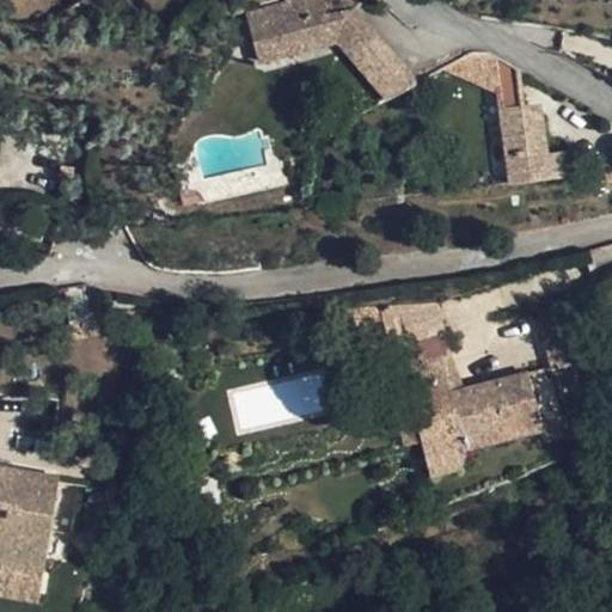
[(251,26),(325,13),(320,0),(293,0),(248,12),(251,26)]
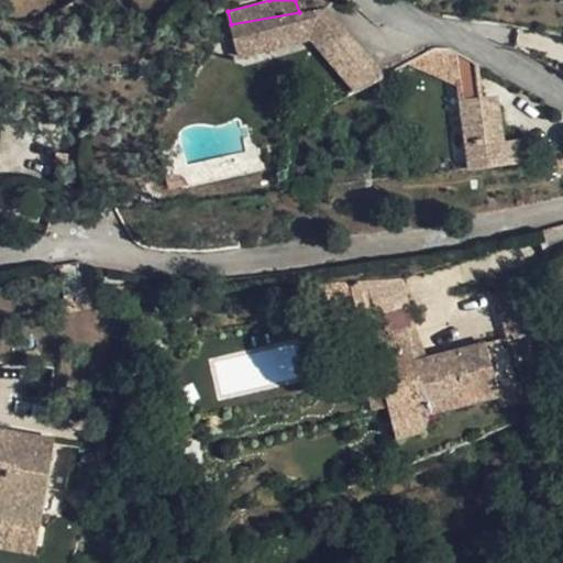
[(299,12),(231,24),(239,56),(312,37),(323,50),(346,33),(326,8),(299,12)]
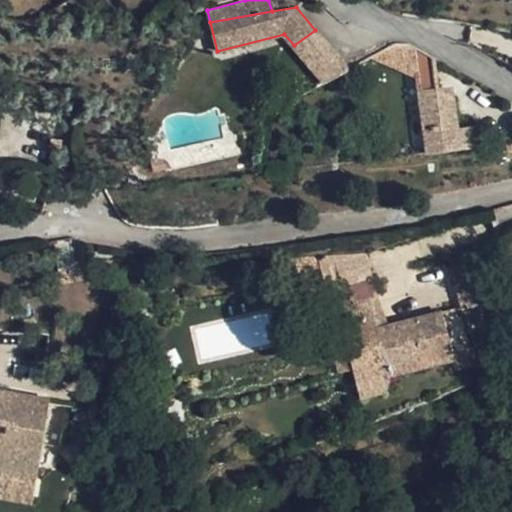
[(324,82),(348,69),(315,30),(294,45),(324,82)]
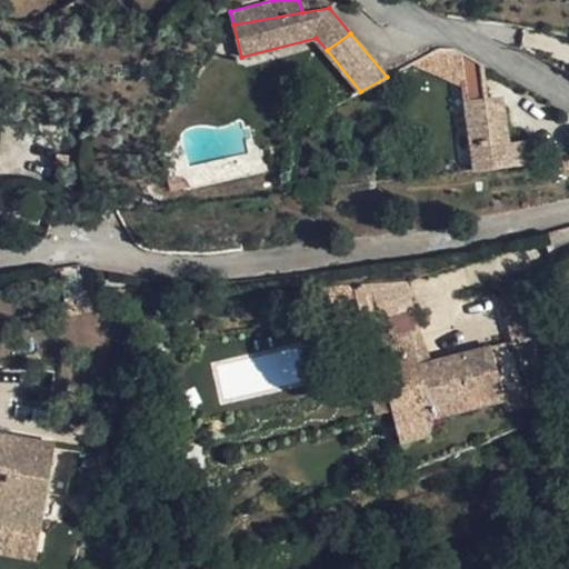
[(461,53),(450,48),(441,48),(411,63),(466,88),(461,53)]
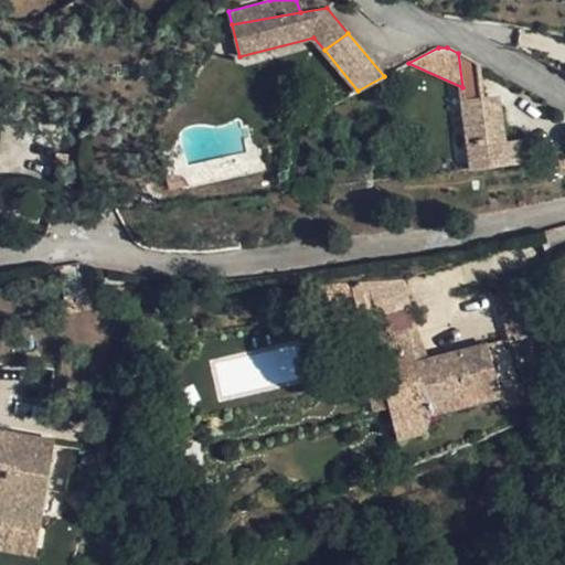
[(478,64),(458,53),(462,87),(473,168),(526,161),(523,138),(505,140),(501,110),(480,97),(478,64)]
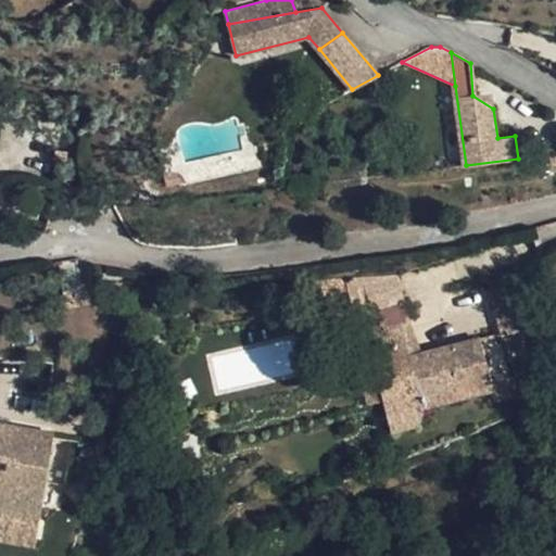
[(320,113),(326,126),(333,122),(326,111),(320,113)]
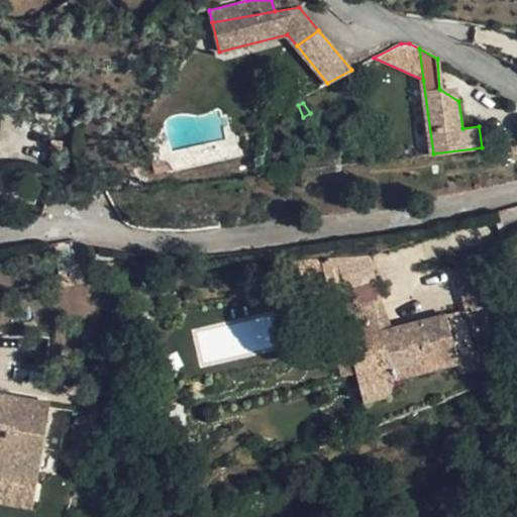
[(303,117),(298,105),(291,110),(297,120),(303,117)]
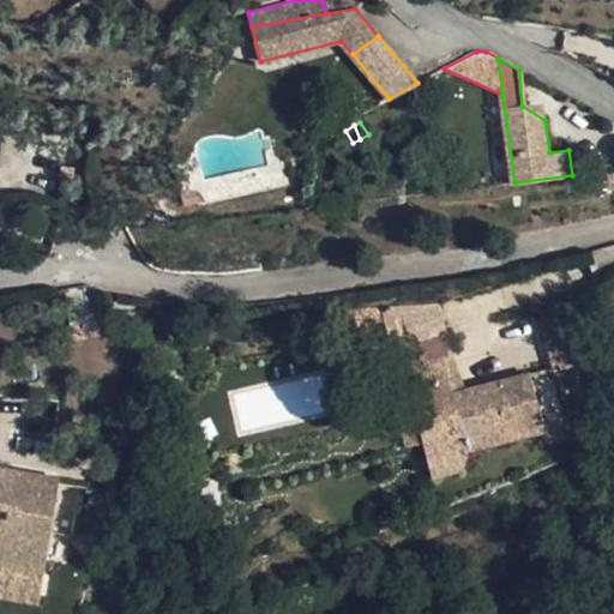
[(204,178),(198,156),(174,162),(182,205),(271,188),(266,164),(204,178)]
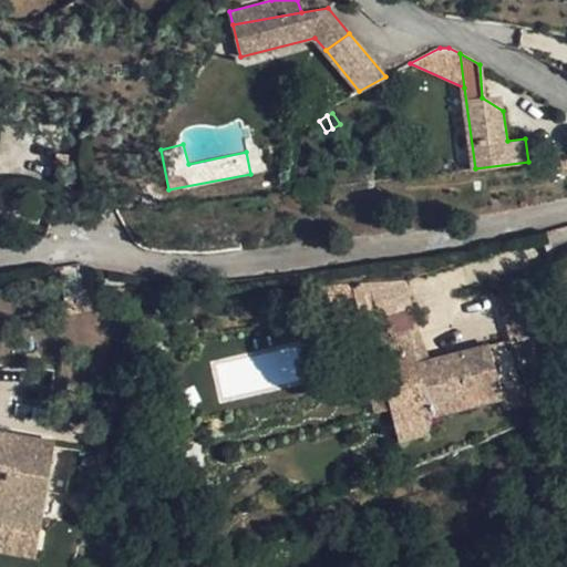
[(412,309),(364,323),(368,339),(372,339),(380,364),(391,406),(399,439),(426,431),(432,414),(501,394),(500,390),(490,346),(419,363),(409,326),(415,325),(412,309)]
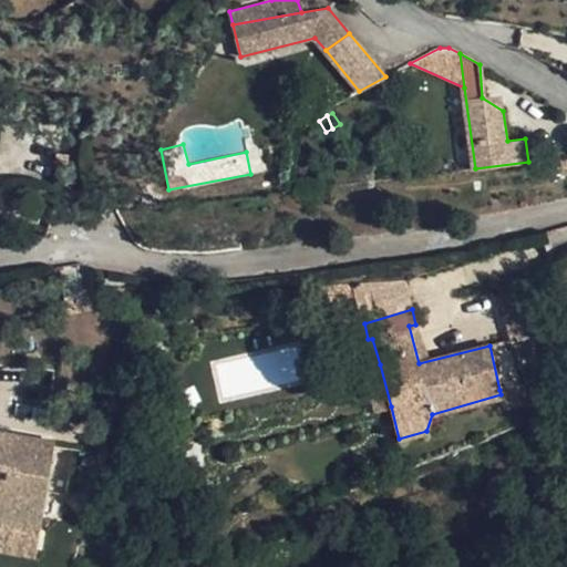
[(374,411),(391,406),(380,364),(363,369),(374,411)]
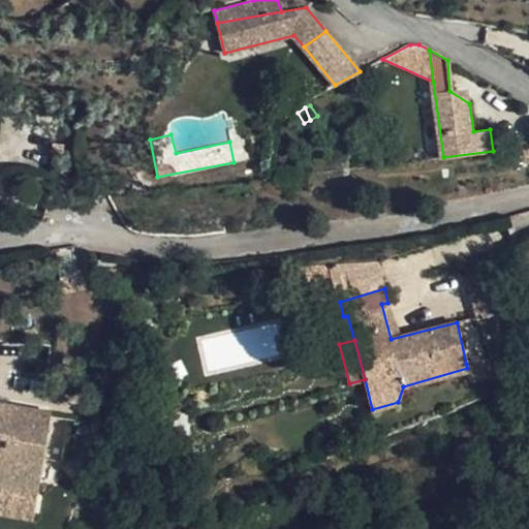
[(491,359),(466,364),(467,368),(469,375),(494,379),(491,359)]
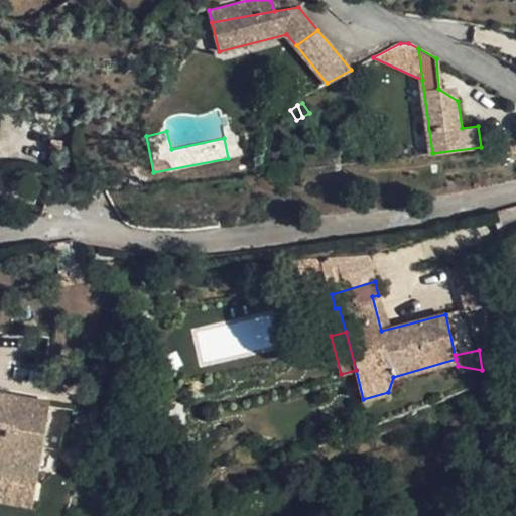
[(0,393),(0,500),(33,506),(50,402),(0,393)]
